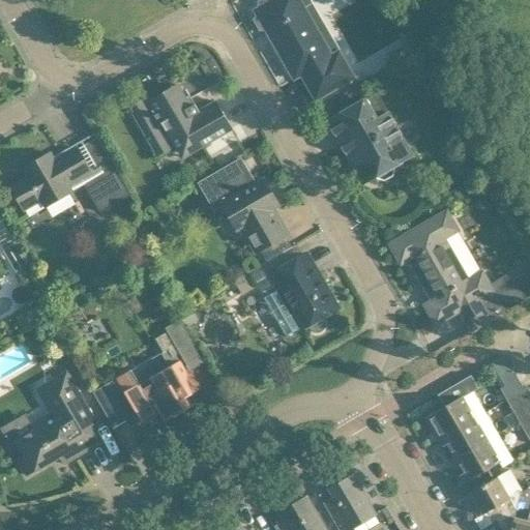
[(260,7),(255,10),(258,16),(256,20),(261,29),(266,29),(295,79),(301,75),(316,99),(321,109),(366,83),(360,72),(353,76),(340,52),(332,56),(299,0),(264,0),(260,3),(260,7)]
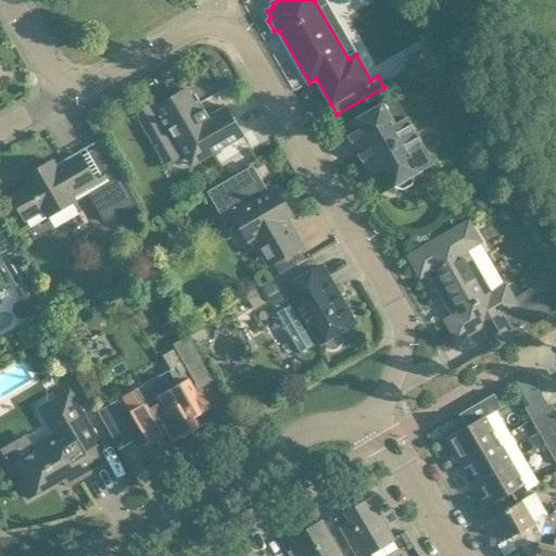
[(156,101),(135,113),(146,131),(151,141),(168,131),(172,129),(187,155),(192,165),(225,147),(244,136),(227,106),(210,117),(205,110),(200,112),(190,97),(187,89),(175,96),(159,104),(156,101)]
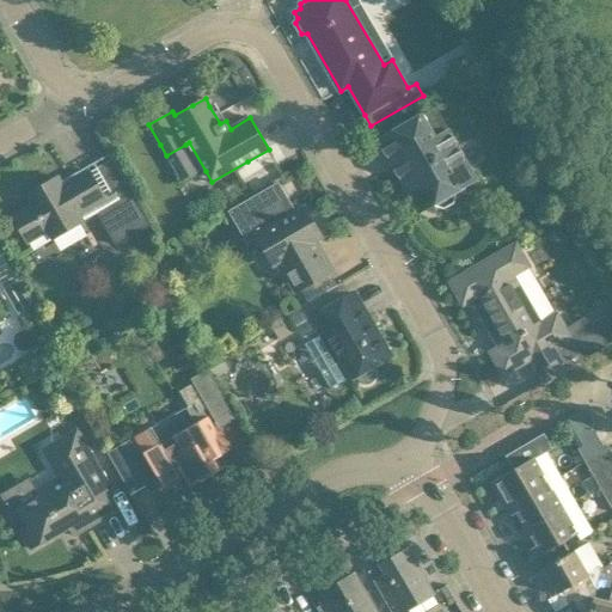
[(417,120),(401,128),(380,140),(403,181),(407,178),(424,208),(435,202),(436,206),(445,208),(453,203),(456,195),(454,191),(475,179),(445,127),(427,138),(417,120)]
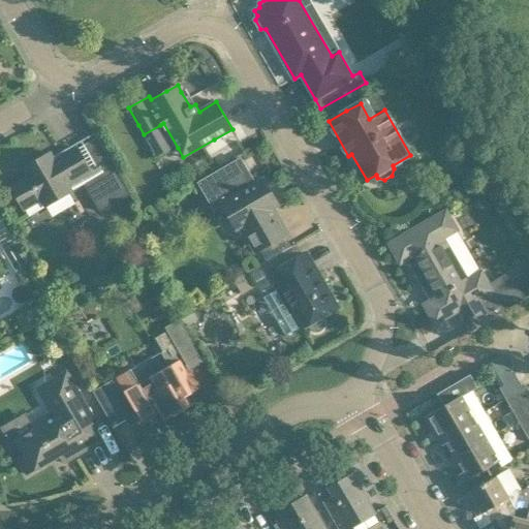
[(237,145),(226,150),(231,158),(241,152),(237,145)]
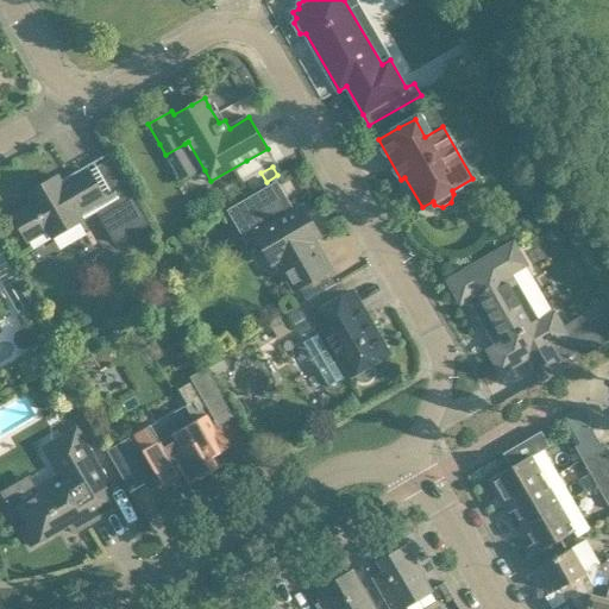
[(32,203),(12,214),(24,236),(29,242),(29,243),(48,231),(52,238),(68,230),(83,220),(80,213),(93,205),(98,213),(115,244),(151,224),(127,183),(113,190),(105,196),(101,190),(89,170),(63,186),(58,176),(27,194),(32,203)]
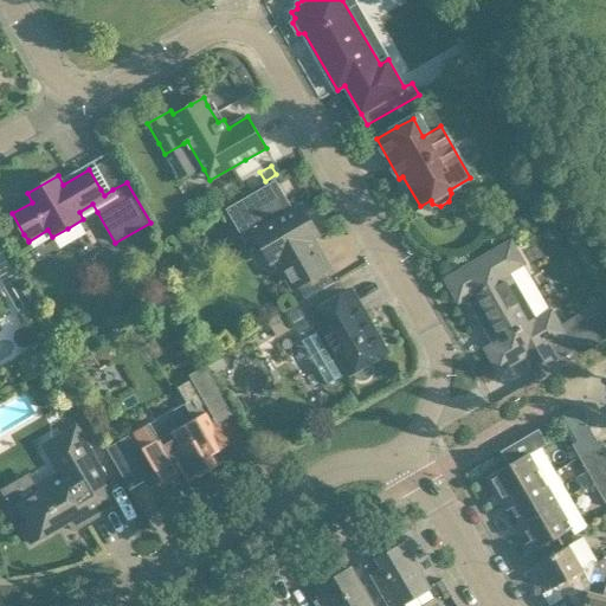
[(294,290),(310,281),(330,268),(314,239),(320,236),(302,205),(292,211),(276,182),(229,210),(245,239),(255,233),(271,263),(277,260),(294,290)]
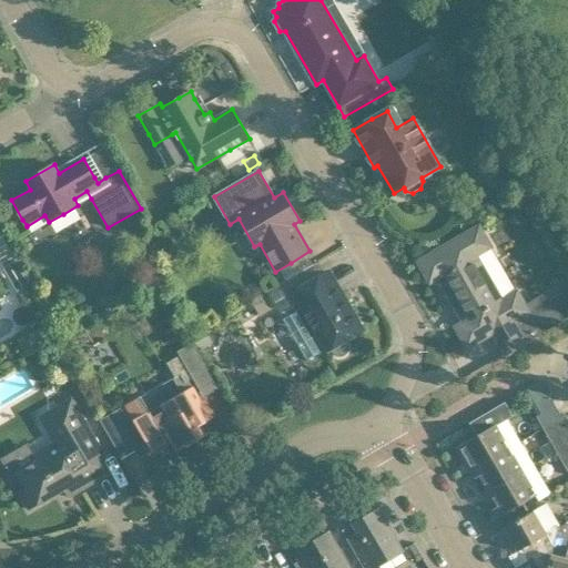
[(480,226),(437,251),(418,262),(430,283),(438,279),(464,323),(456,327),(468,348),(494,333),(505,355),(565,321),(551,298),(529,311),(518,292),(517,292),(492,247),(493,247),(480,226)]
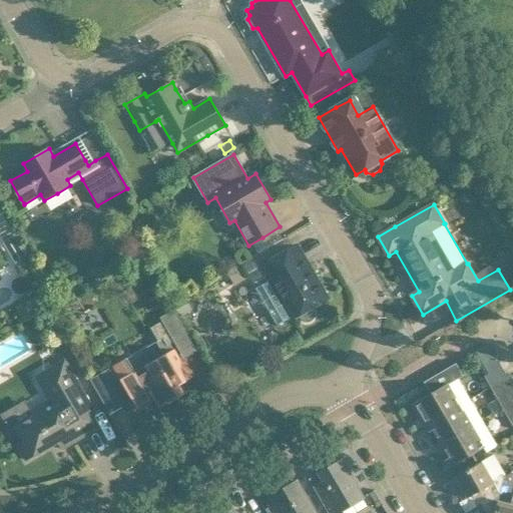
[(16,236),(4,242),(16,264),(28,257),(16,236)]
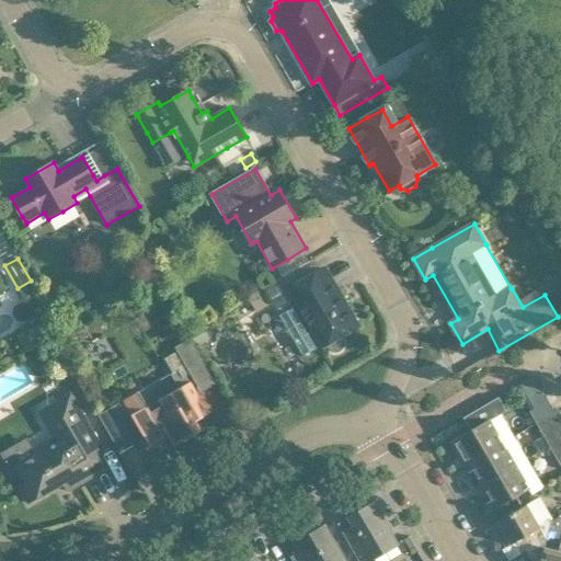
[(325,268),(306,279),(287,290),(296,306),(279,316),(304,356),(310,352),(320,347),(325,344),(329,350),(334,352),(341,351),(344,346),(345,341),(342,335),(358,325),(346,305),(341,308),(334,297),(340,294),(325,268)]
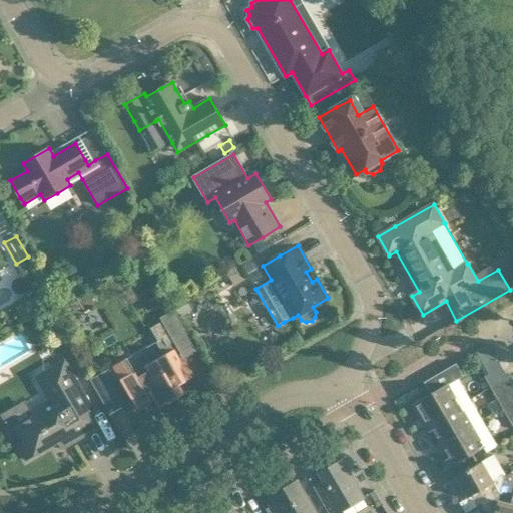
[(512,259),(498,268),(508,285),(512,282),(512,259)]
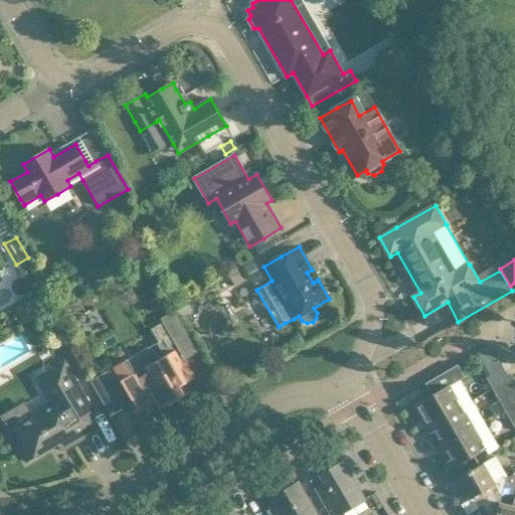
[(240,266),(226,274),(235,289),(249,281),(240,266)]
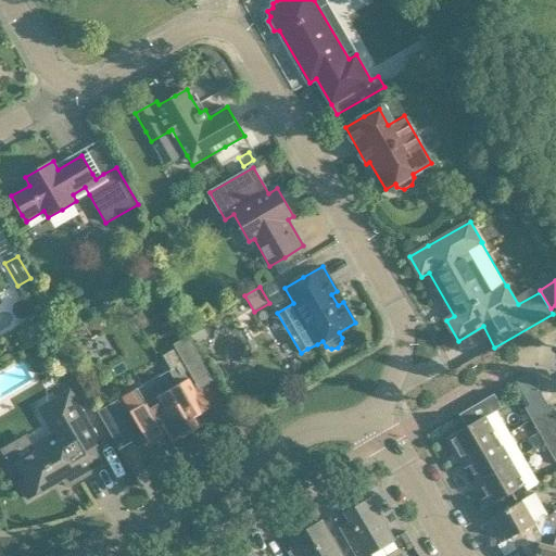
[(199,324),(188,330),(197,344),(207,338),(199,324)]
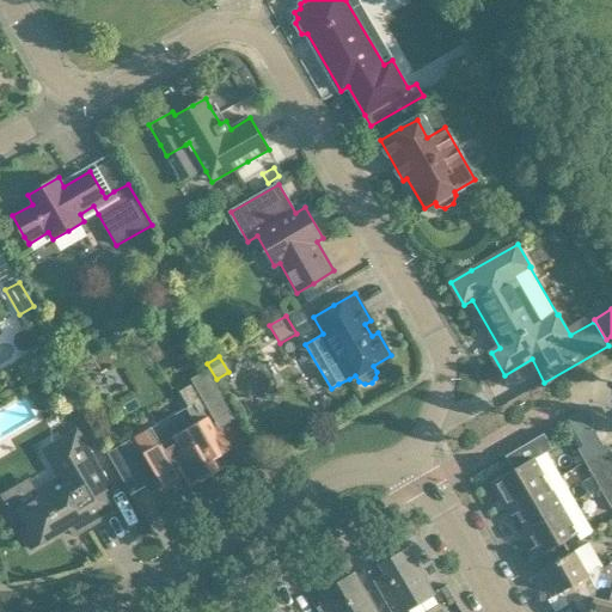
[(197,381),(194,384),(181,391),(189,407),(196,403),(201,411),(204,409),(210,405),(209,402),(197,381)]
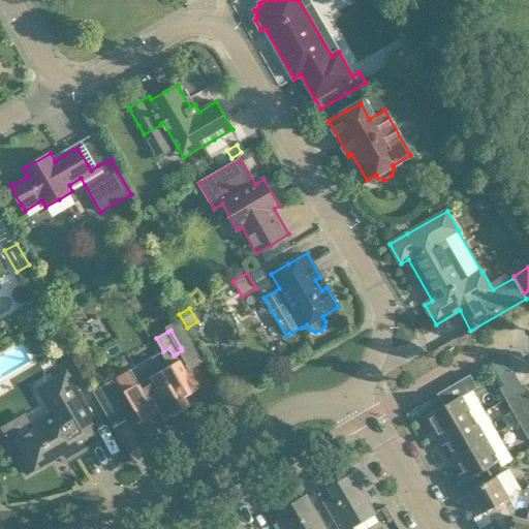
[(181,360),(169,366),(152,376),(139,383),(132,369),(105,384),(126,419),(130,427),(142,419),(144,424),(157,415),(156,413),(160,411),(165,421),(186,408),(193,405),(187,395),(201,387),(201,386),(200,386),(191,370),(184,359),(185,359),(184,358),(181,360)]
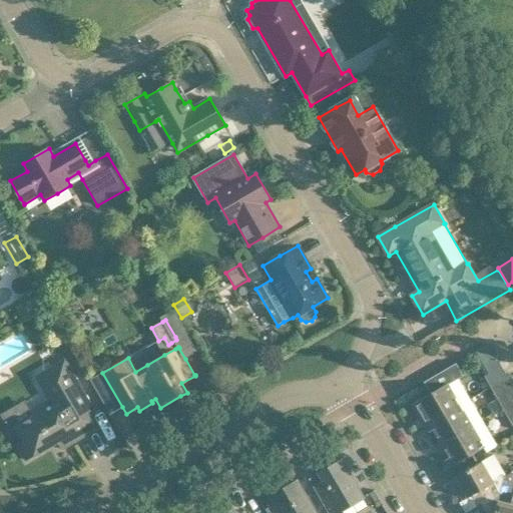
[(508,377),(502,367),(496,356),(488,361),(485,362),(491,372),(488,374),(486,380),(491,387),(508,377)]
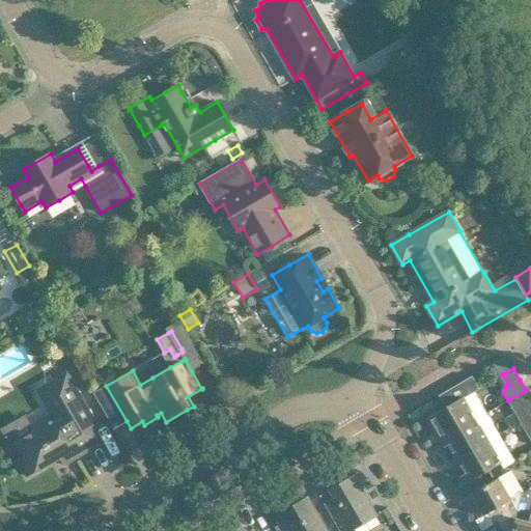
[(96,424),(86,406),(67,373),(38,390),(52,414),(32,425),(35,431),(17,442),(25,456),(19,459),(28,476),(60,457),(64,465),(100,444),(90,427),(96,424)]
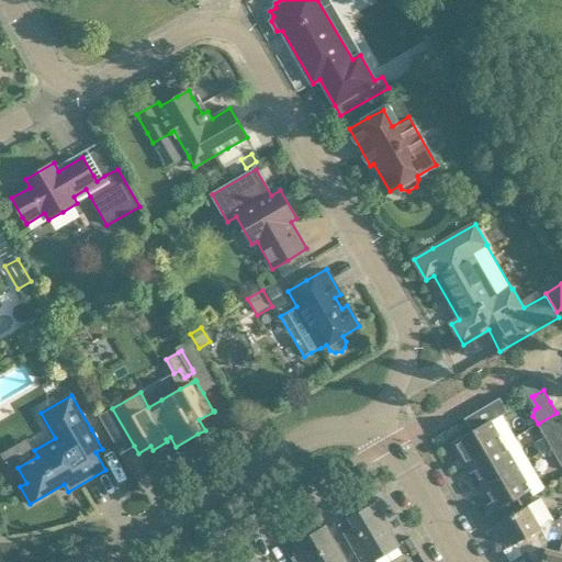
[(472,431),(452,442),(465,467),(504,444),(496,430),(491,422),(502,415),(508,412),(501,398),(499,397),(472,414),(479,427),(472,431)]
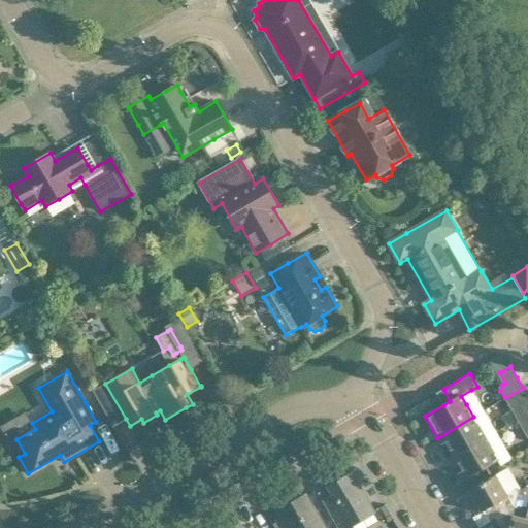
[(505,398),(513,410),(519,406),(527,400),(527,396),(523,388),(505,398)]
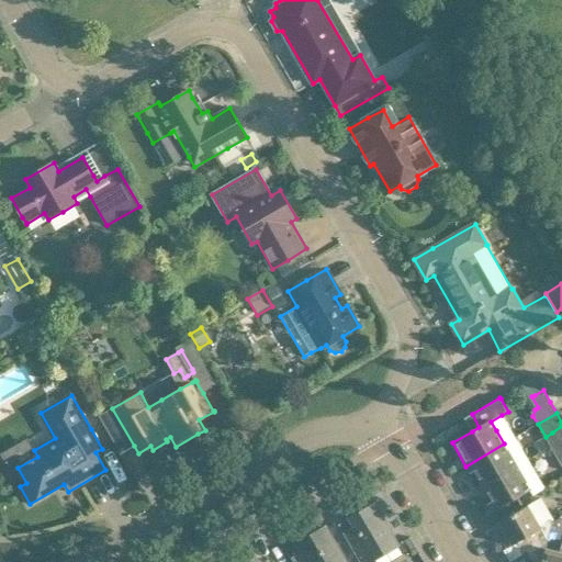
[(561,440),(561,427),(546,437),(551,447),(558,442),(561,440)]
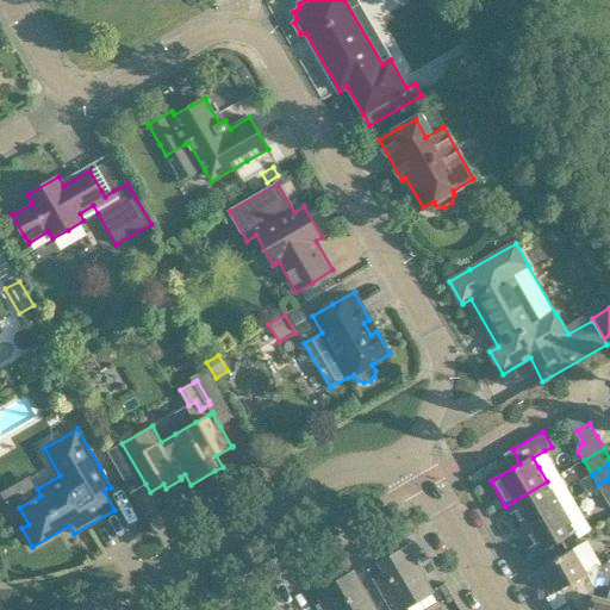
[(511,504),(526,528),(561,506),(547,481),(505,506),(506,506),(511,504)]
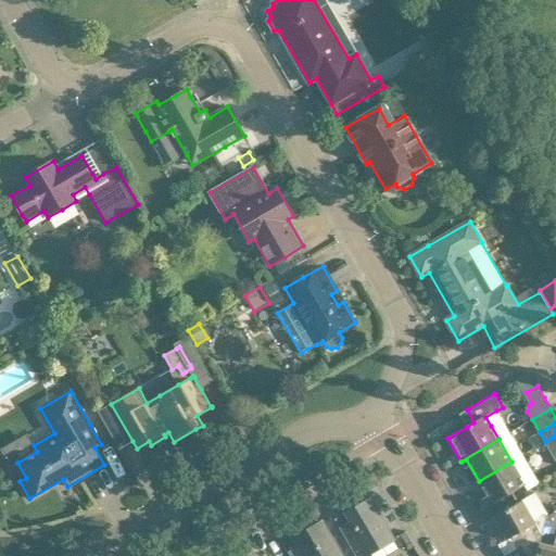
[(525,485),(512,462),(479,481),(492,504),(525,485)]
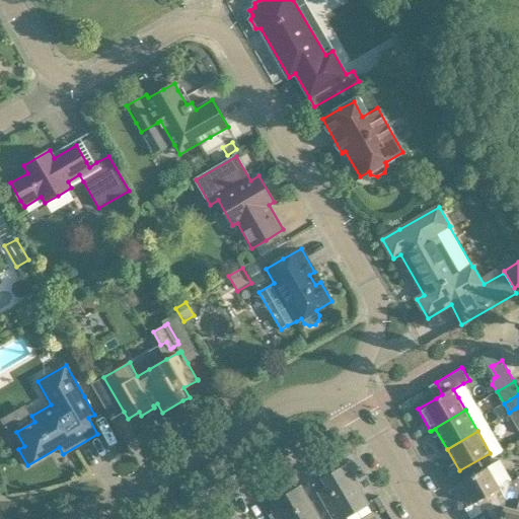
[(500,460),(488,467),(474,475),(456,486),(468,507),(477,502),(484,512),(506,499),(506,500),(510,484),(509,480),(511,479),(500,460)]
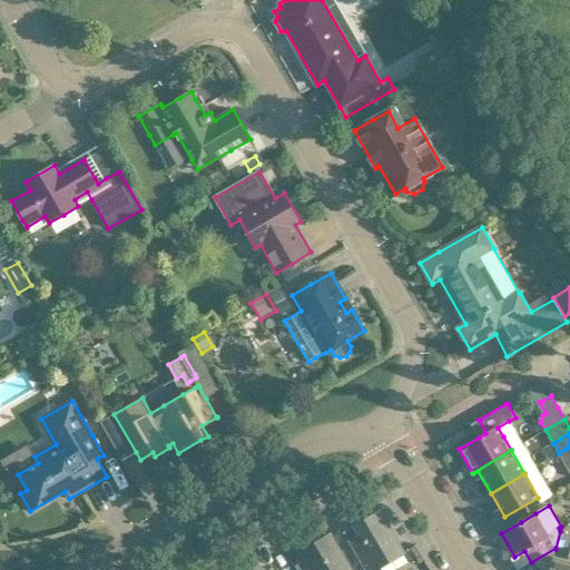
[(381,569),(381,568),(393,560),(403,554),(380,512),(371,517),(365,513),(359,518),(359,523),(355,526),(360,533),(347,540),(364,569),(381,569)]
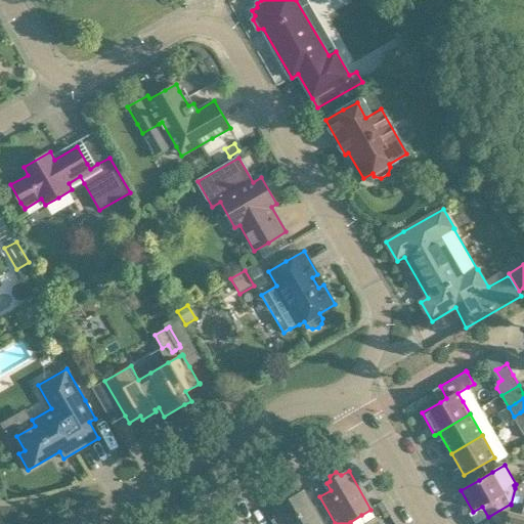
[(321,523),(303,492),(277,507),(281,514),(271,520),(273,523),(321,523)]
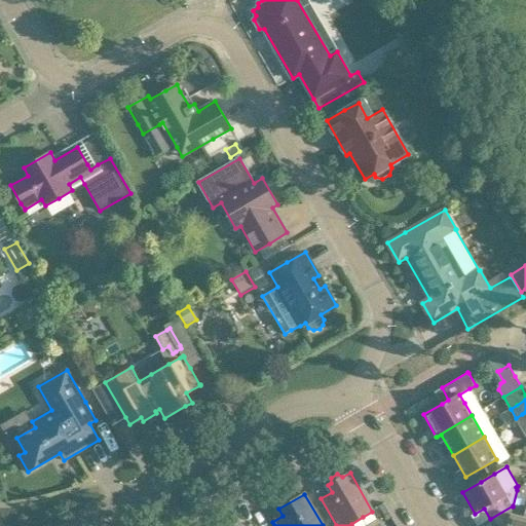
[(525,525),(525,506),(523,517),(512,515),(514,508),(513,506),(513,505),(490,519),(482,524),(482,525),(525,525)]
